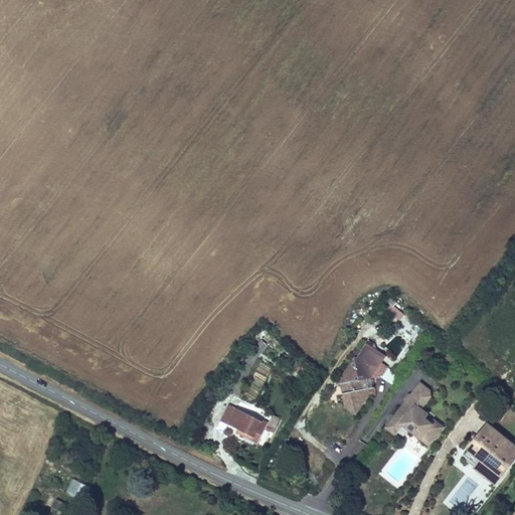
[(341,394),(342,406),(347,409),(356,408),(367,394),(366,388),(361,389),(359,379),(382,376),(387,369),(380,363),(385,356),(369,344),(358,357),(356,356),(339,377),(341,394)]
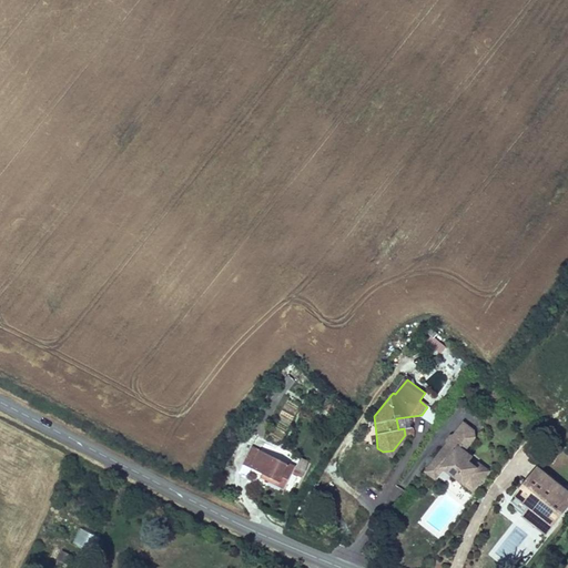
[(438,416),(427,407),(422,415),(434,424),(438,416)]
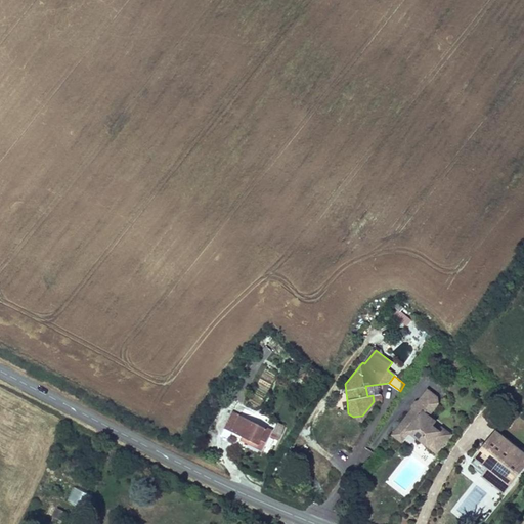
[(438,419),(432,413),(440,402),(439,396),(429,387),(394,430),(405,439),(411,431),(429,445),(428,446),(437,453),(453,433),(444,426),(442,428),(435,423),(438,419)]
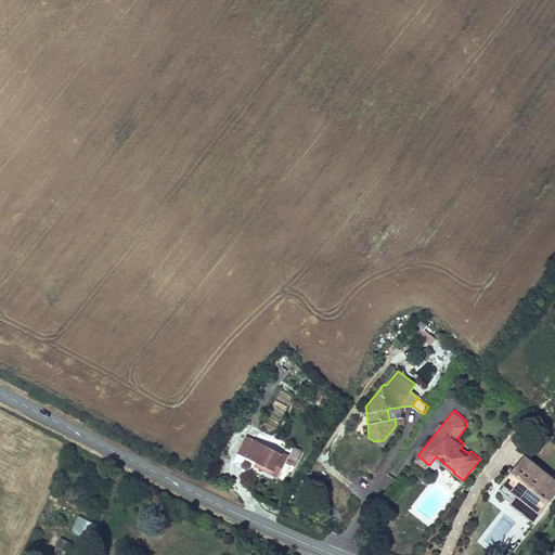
[(355,426),(369,438),(368,425),(355,426)]
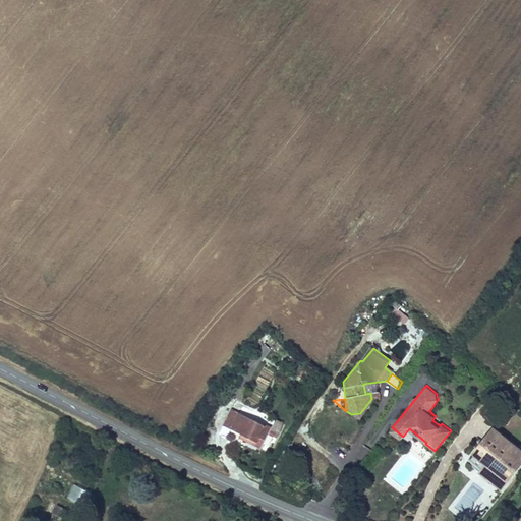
[(225,423),(234,407),(226,403),(217,418),(225,423)]
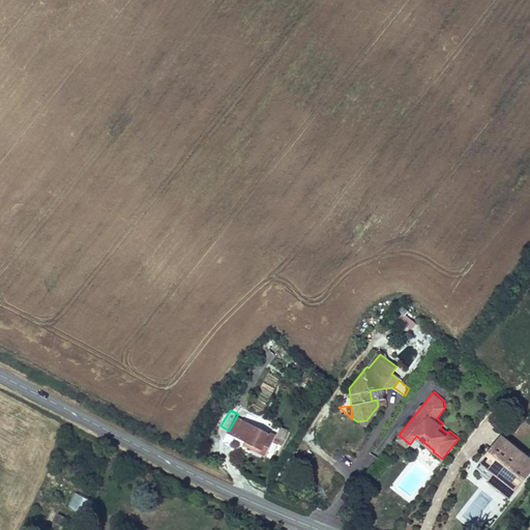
[(273,434),(238,414),(229,431),(236,435),(235,439),(259,451),(263,443),(267,445),(273,434)]
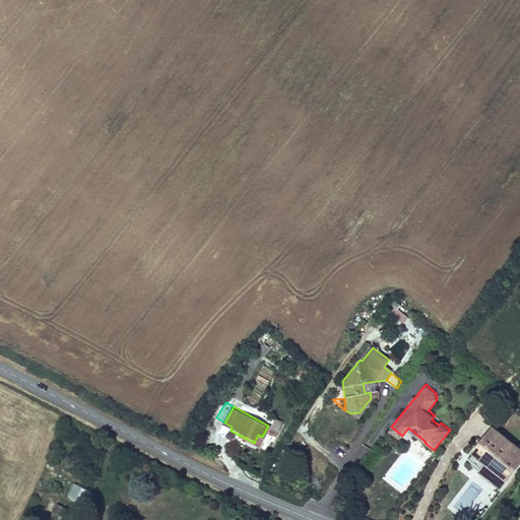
[(269,433),(278,436),(283,420),(274,417),(269,433)]
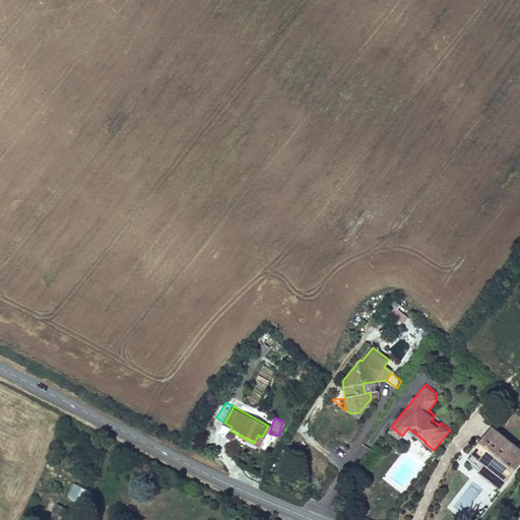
[(485,467),(481,471),(501,488),(519,463),(519,446),(495,427),(471,456),(485,467)]
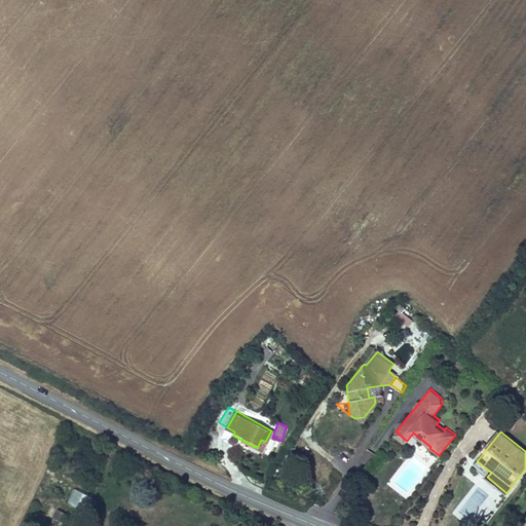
[(68,502),(85,511),(92,495),(74,487),(68,502)]
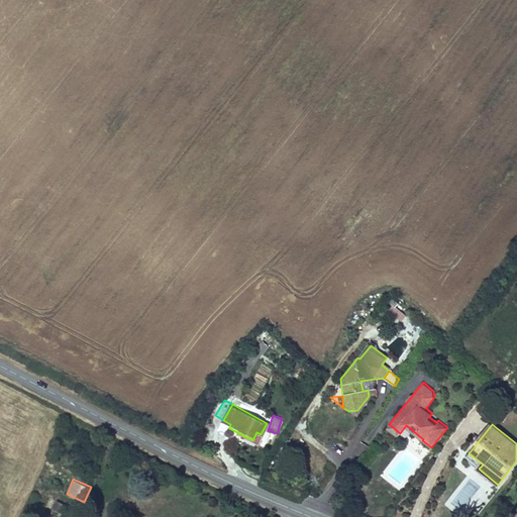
[(54,510),(68,513),(70,504),(56,501),(54,510)]
